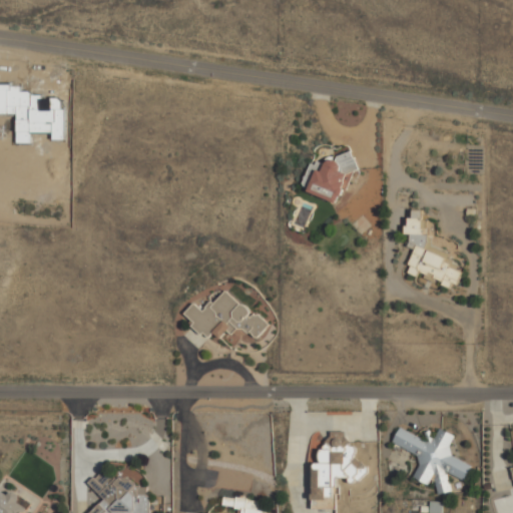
[(338,201),(351,169),(355,171),(360,158),(340,150),(336,159),(328,156),(325,163),(314,159),(303,187),(338,201)]
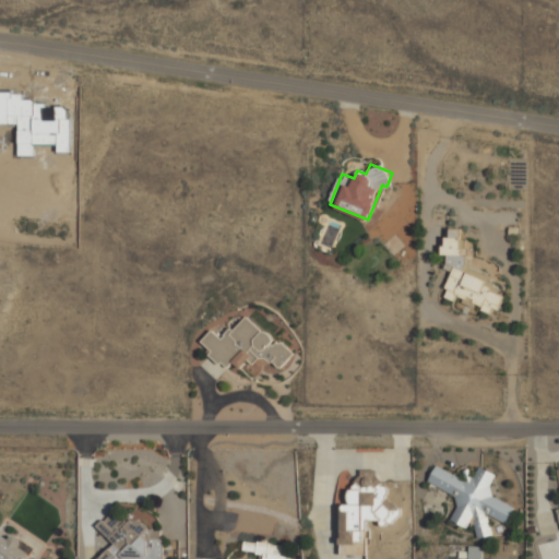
[(464,270),(466,254),(456,253),(462,229),(450,227),(448,238),(443,237),(440,253),(448,256),(444,269),(450,271),(445,297),(462,300),(462,304),(480,307),(480,309),(500,312),(503,293),(484,289),(487,274),(464,270)]
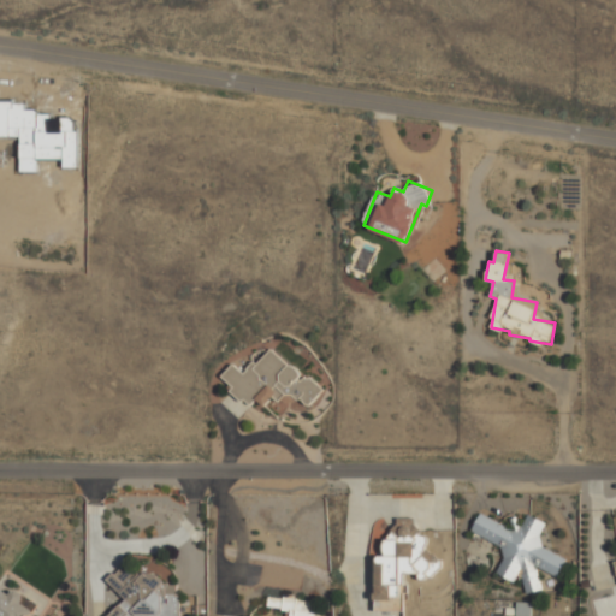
[(221,377),(232,386),(230,390),(250,407),(256,400),(265,407),(273,397),(280,403),(290,392),(308,407),(324,389),(304,373),(304,375),(268,347),(246,374),(232,363),(221,377)]
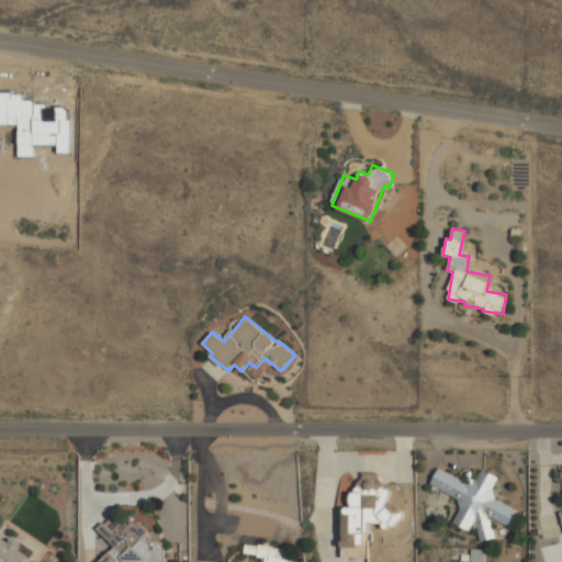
[(437,465),(428,483),(461,498),(452,517),(470,526),(478,510),(506,525),(514,509),(489,497),(498,476),(480,468),(473,482),(437,465)]
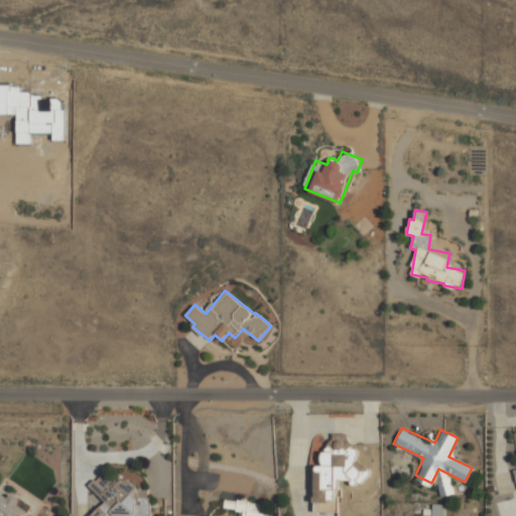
[(312,437),(313,511),(344,510),(343,479),(367,478),(366,436),(312,437)]
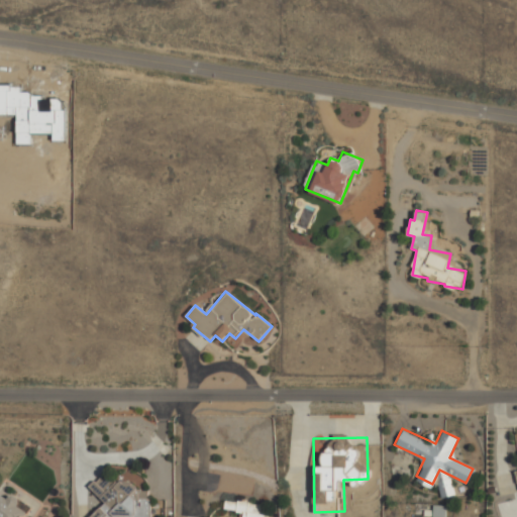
[(90,485),(110,469),(149,497),(149,516),(79,516),(102,500),(90,485)]
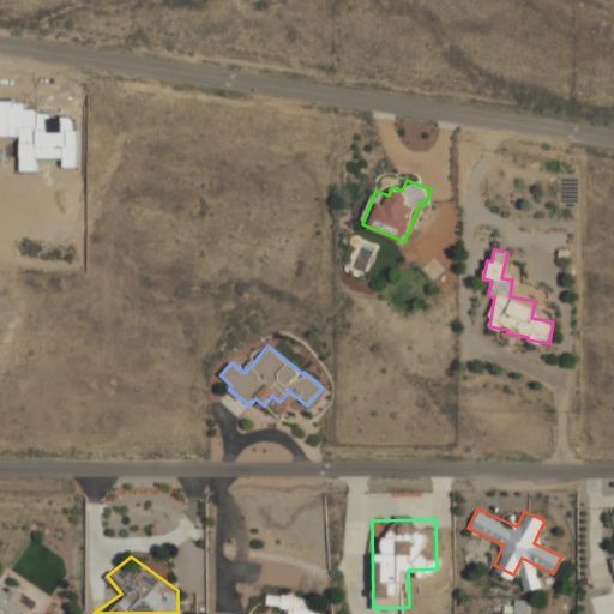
[(4,573),(0,579),(0,613),(34,613),(44,597),(4,573)]
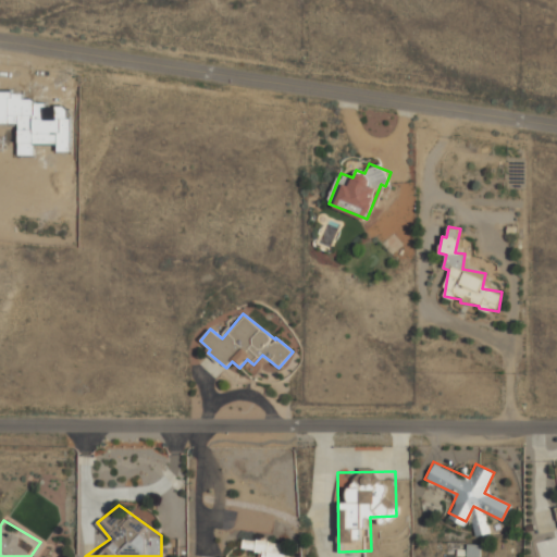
[(239,536),(236,556),(289,556),(292,543),(239,536)]
